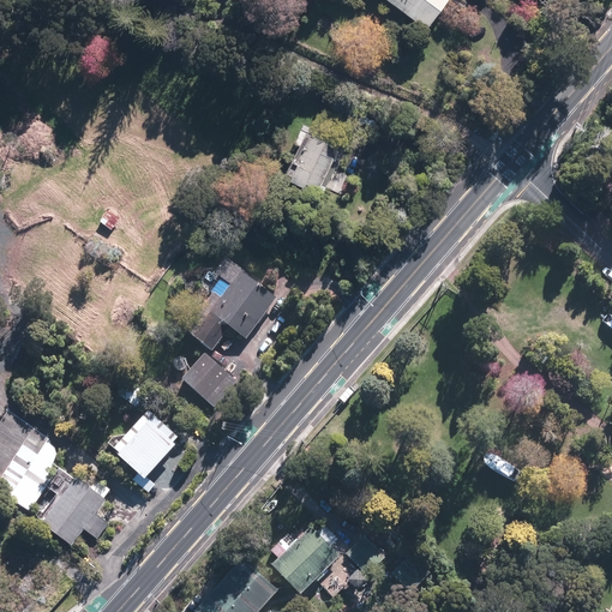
[(387,0),(425,28),(445,0),(387,0)]
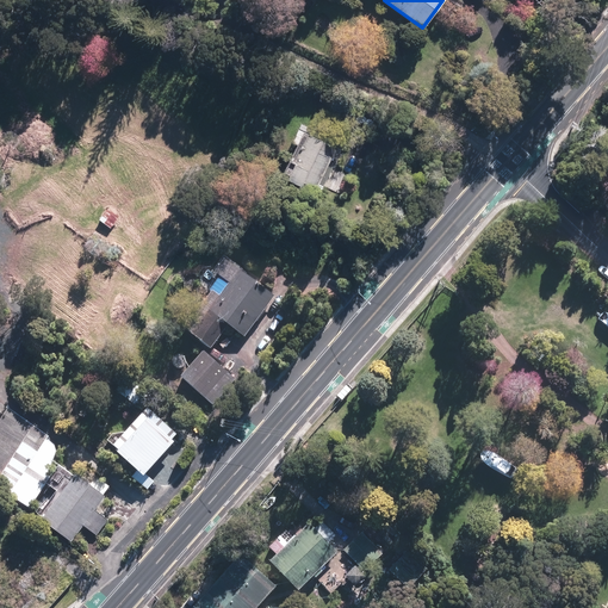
[(339,148),(301,130),(281,172),(285,173),(283,179),(299,186),(301,184),(318,192),(339,148)]
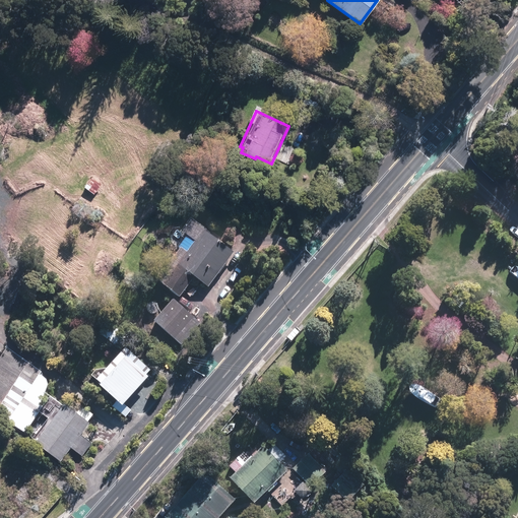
[(104,181),(93,173),(84,185),(94,193),(104,181)]
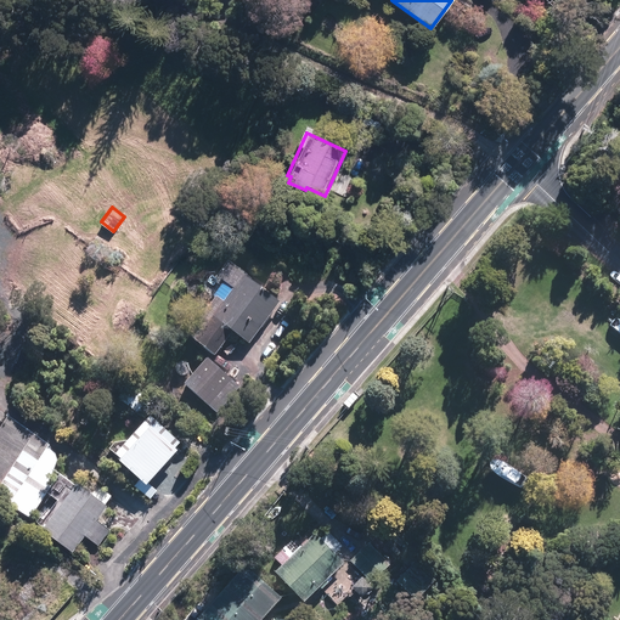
[(215,281),(221,285),(184,336),(214,358),(232,332),(246,342),(275,300),(253,283),(255,280),(229,261),(215,281)]
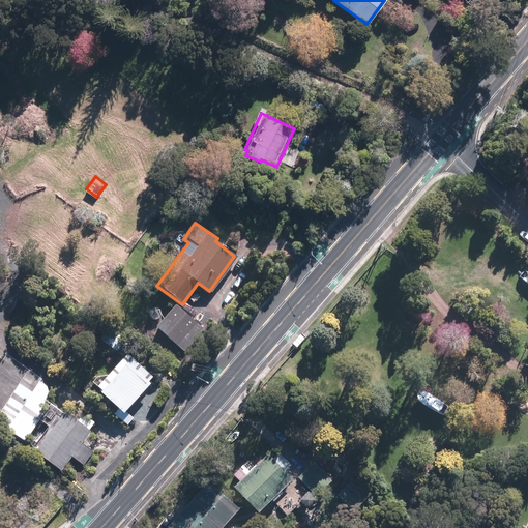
[(206,329),(176,303),(156,327),(186,352),(206,329)]
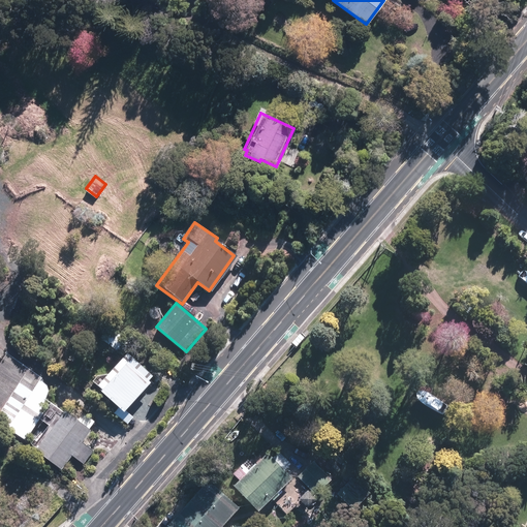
[(98,394),(123,415),(151,384),(148,382),(153,375),(127,352),(95,389),(99,393),(98,394)]
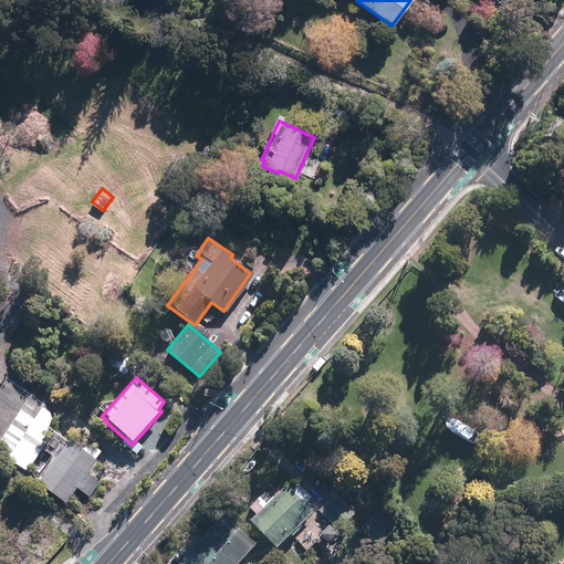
[(0,453),(28,471),(41,450),(38,448),(60,414),(4,379),(0,386),(0,453)]
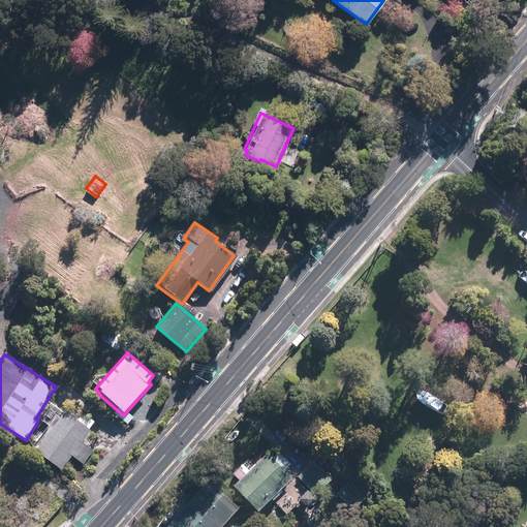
[(91,430),(50,403),(39,419),(48,424),(31,448),(62,470),(71,456),(81,462),(90,448),(83,443),(91,430)]
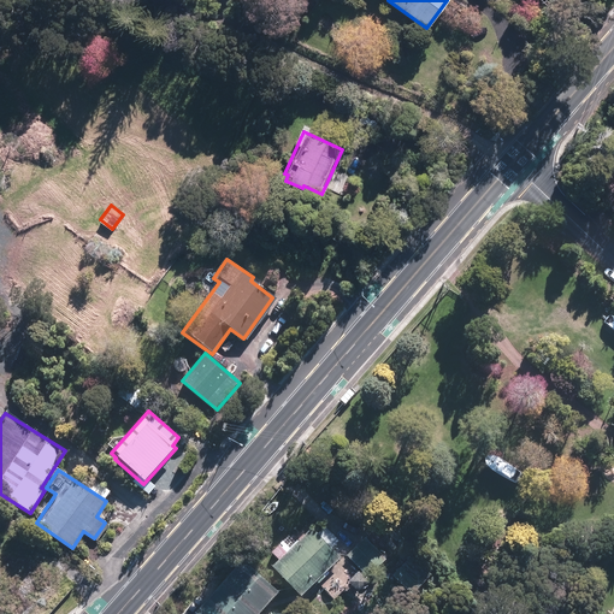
[(299,595),(338,558),(330,549),(340,538),(326,524),(317,533),(310,526),(294,541),(288,535),(271,550),(278,558),(270,566),(299,595)]
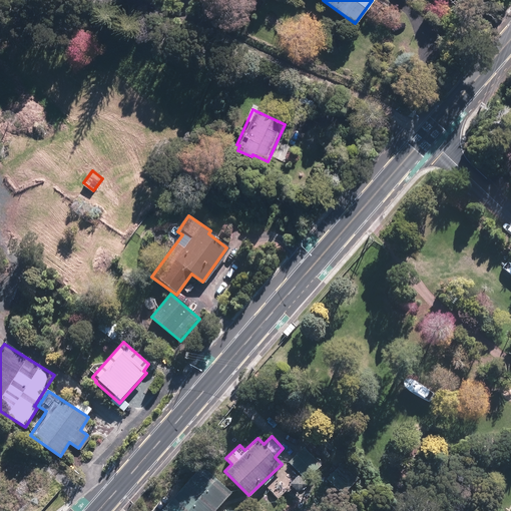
[(305,444),(288,459),(306,479),(323,463),(305,444)]
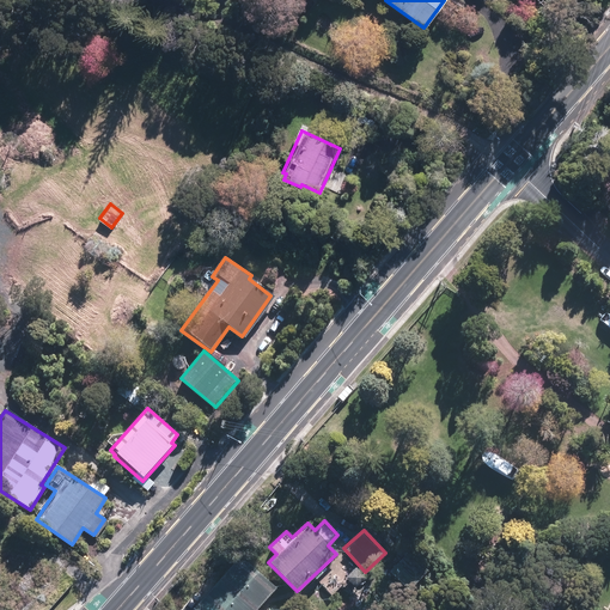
[(406,553),(388,568),(408,590),(425,573),(406,553)]
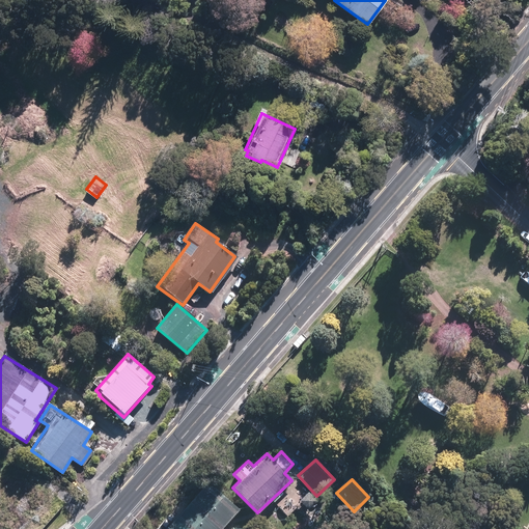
[(220,528),(238,509),(204,481),(165,527),(166,528),(220,528)]
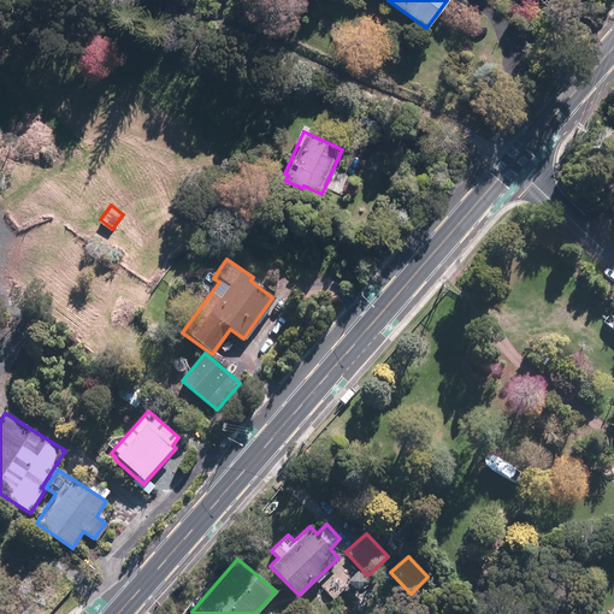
[(335,600),(341,596),(347,603),(355,597),(348,589),(352,585),(338,570),(322,583),(335,600)]
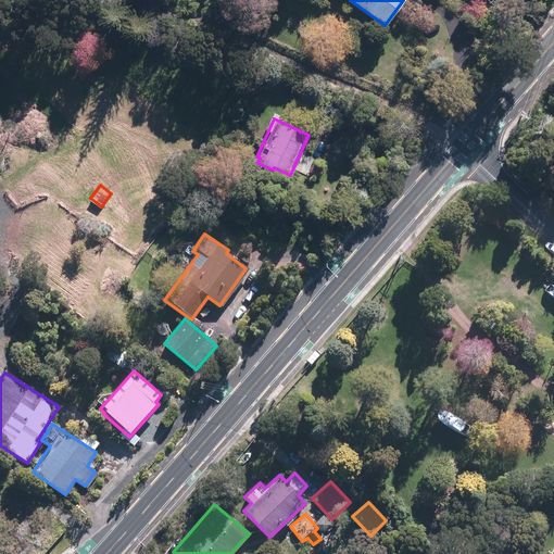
[(357,525),(351,517),(340,527),(348,534),(357,525)]
